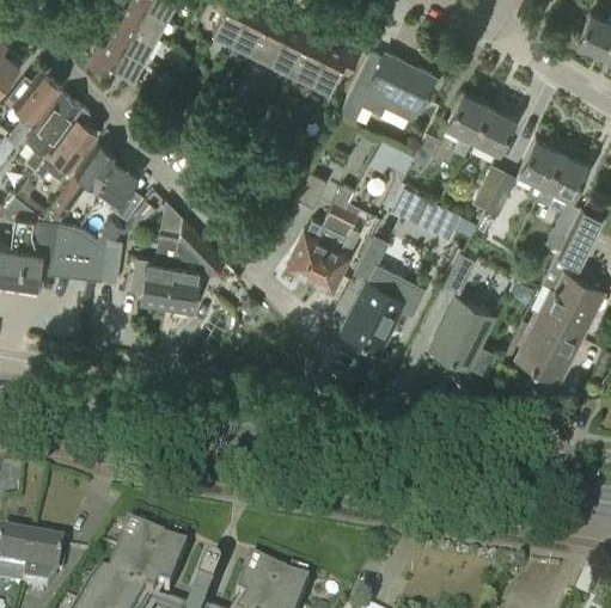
[(127,8),(111,0),(110,0),(104,13),(156,41),(165,22),(130,2),(127,8)]
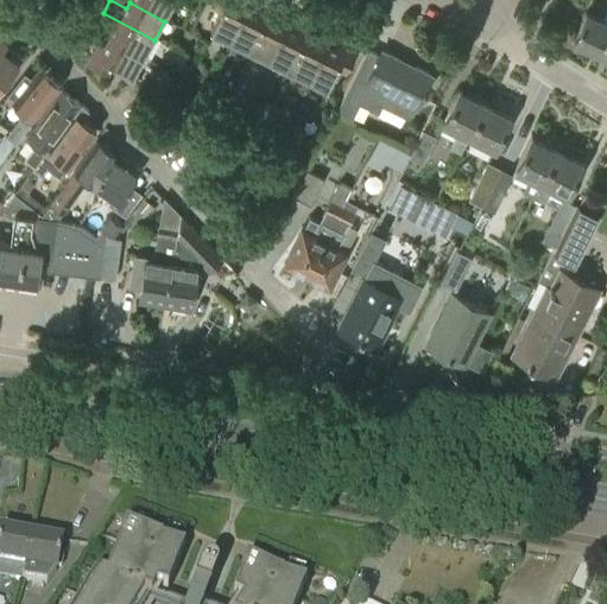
[(164,21),(175,1),(172,0),(131,0),(130,2),(164,21)]
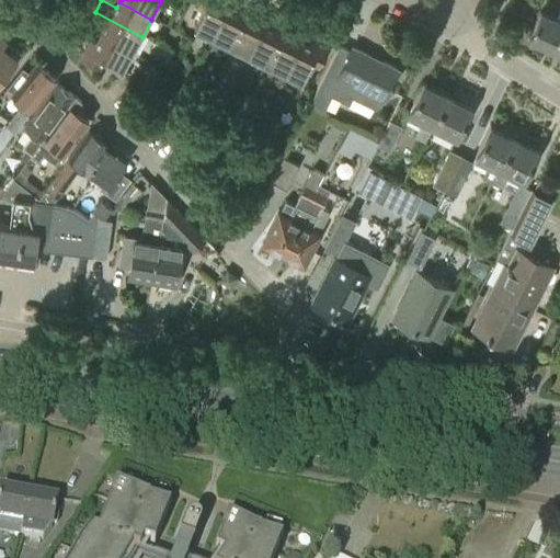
[(212,41),(229,8),(223,4),(224,0),(200,0),(195,10),(203,14),(194,32),(212,41)]
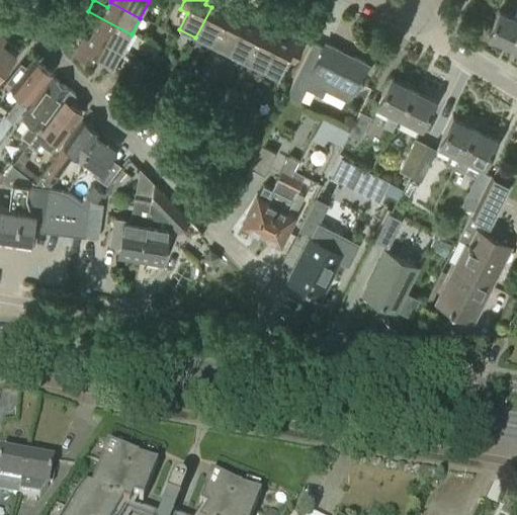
[(212,46),(235,1),(233,0),(223,0),(218,10),(211,7),(195,37),(212,46)]
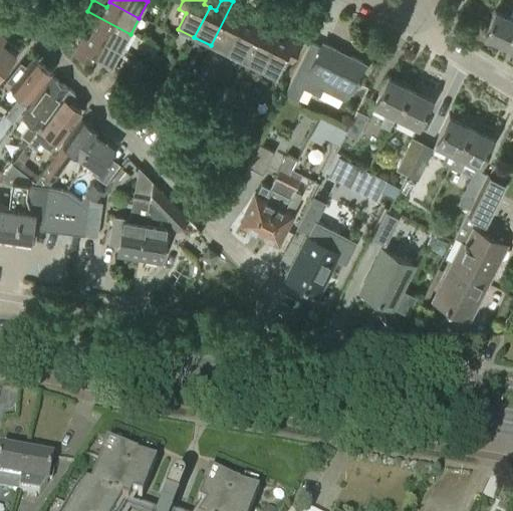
[(226,54),(242,23),(236,20),(243,6),(233,1),(211,45),(226,54)]
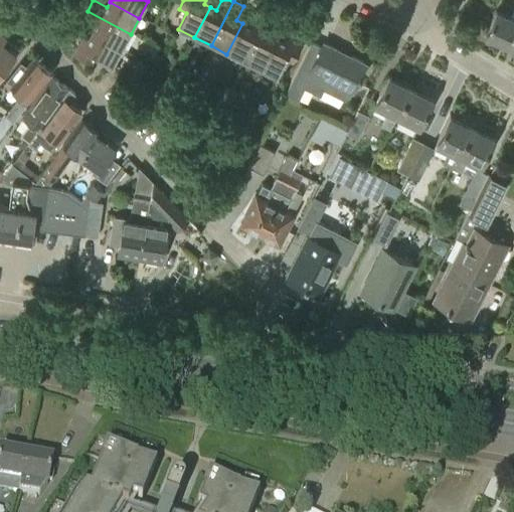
[(122,50),(131,34),(88,11),(82,20),(96,27),(92,34),(122,50)]
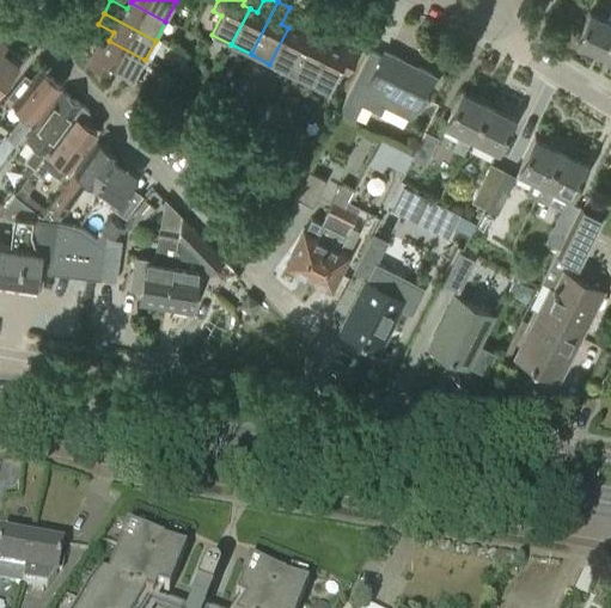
[(289,74),(317,20),(305,14),(295,31),(288,28),(269,65),(289,74)]
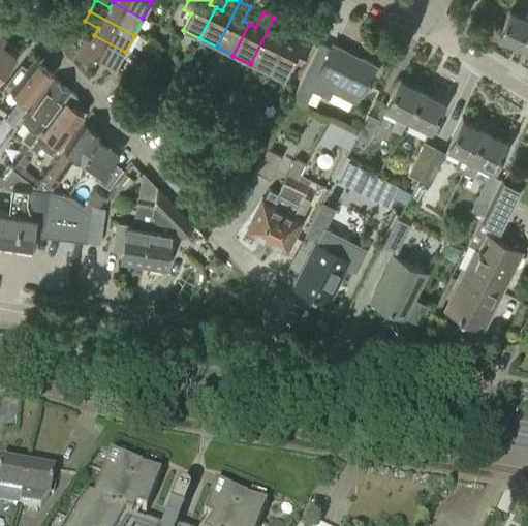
[(500,40),(523,51),(527,39),(527,13),(525,22),(510,16),(500,40)]
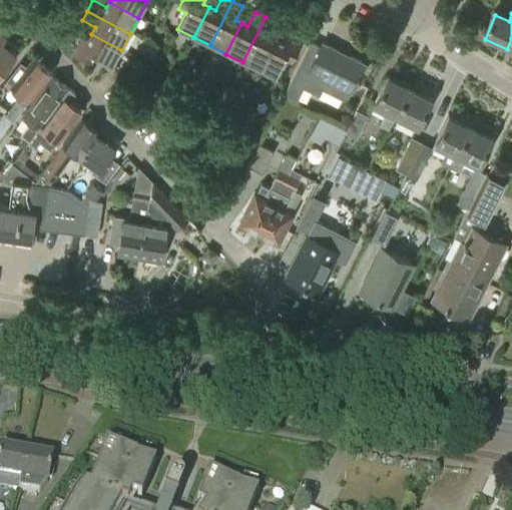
[(258,70),(274,40),(268,37),(275,23),(266,17),(242,62),(258,70)]
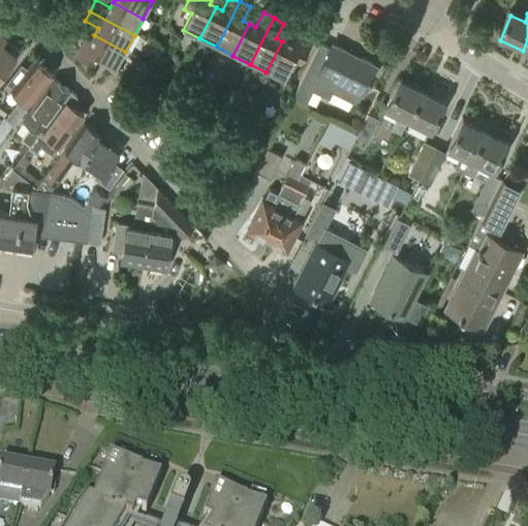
[(125,52),(94,35),(92,41),(87,38),(76,57),(94,67),(98,60),(116,69),(125,52)]
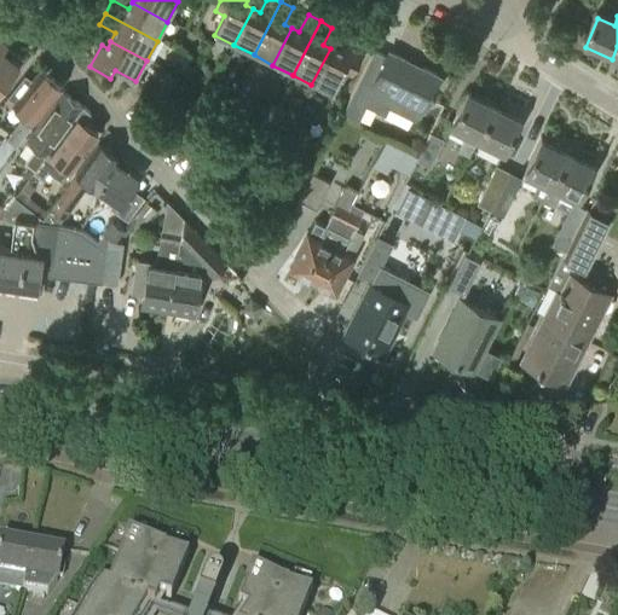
[(363,57),(340,46),(338,52),(330,48),(311,85),(331,96),(342,75),(351,80),(363,57)]
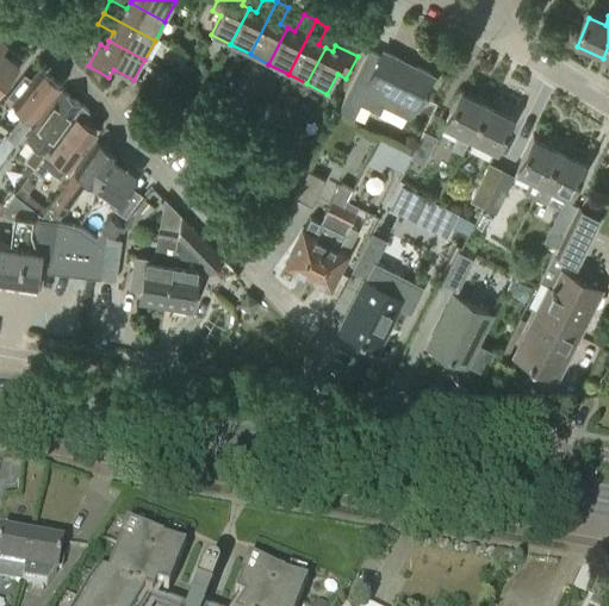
[(0,92),(22,67),(1,51),(0,52),(0,92)]
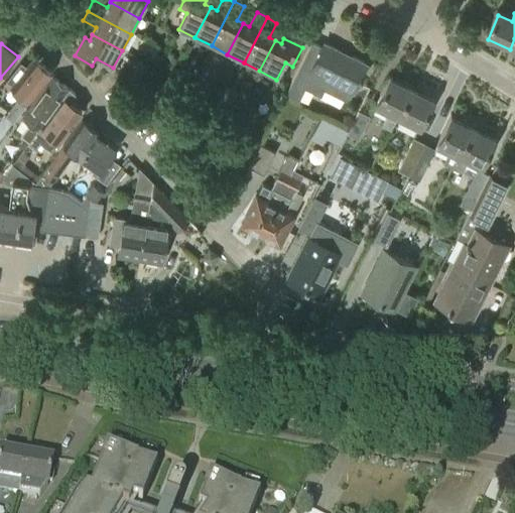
[(353,96),(367,69),(325,47),(312,71),(303,66),(292,89),(288,96),(299,102),(303,95),(305,90),(322,98),(325,92),(345,102),(350,100),(353,96)]
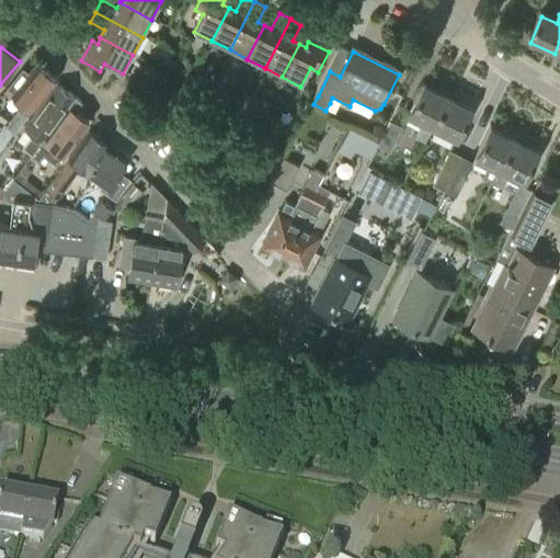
[(23,105),(6,127),(15,135),(57,82),(38,67),(31,76),(24,71),(8,91),(14,97),(13,98),(23,105)]
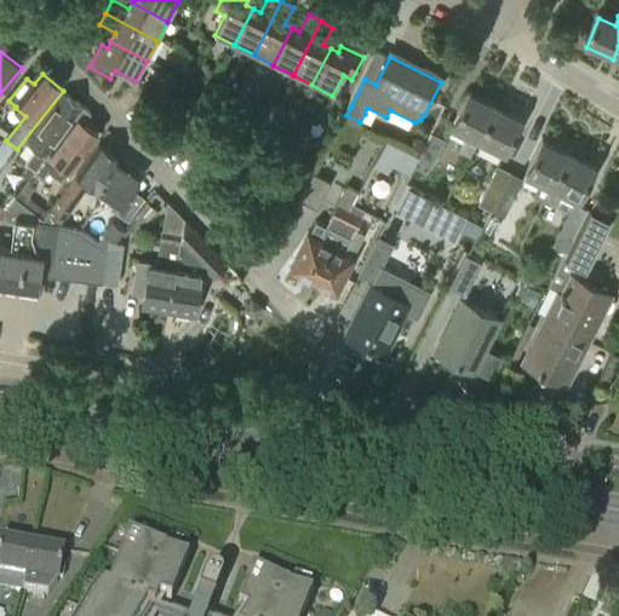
[(480,142),(486,130),(497,108),(470,95),(453,128),(468,136),(459,153),(470,159),(479,142),(480,142)]
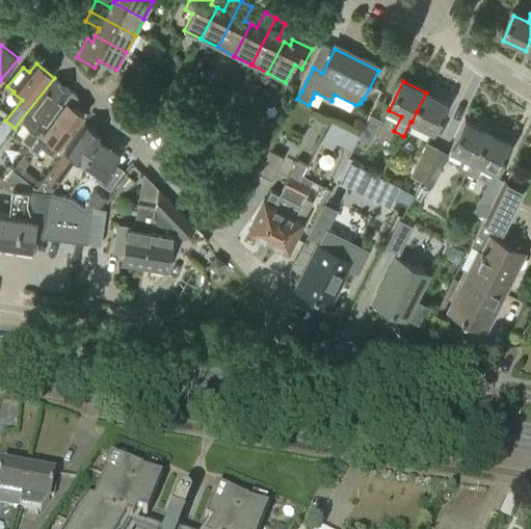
[(31,149),(41,135),(41,134),(48,125),(70,95),(54,82),(31,112),(24,123),(31,129),(22,141),(31,149)]
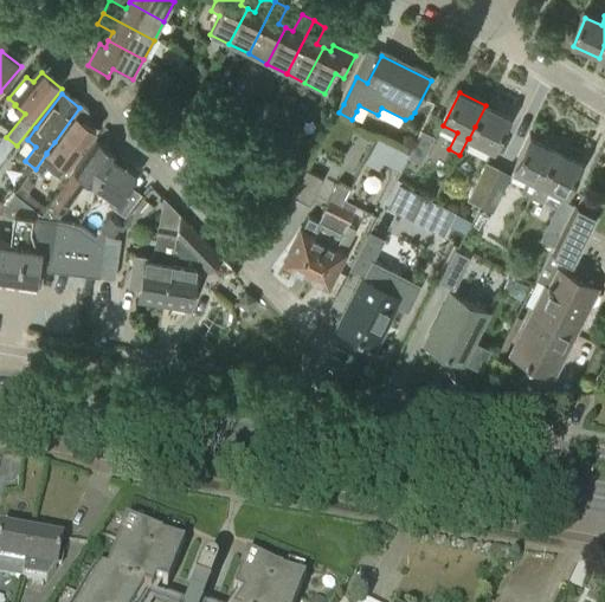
[(495,151),(512,118),(486,105),(475,127),(469,138),(495,151)]
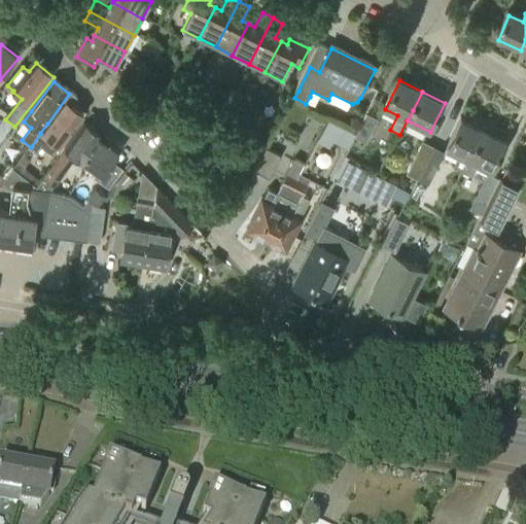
[(60,148),(83,116),(76,111),(81,105),(71,94),(64,103),(66,104),(42,135),(40,134),(31,147),(30,148),(42,156),(46,151),(54,156),(60,148)]
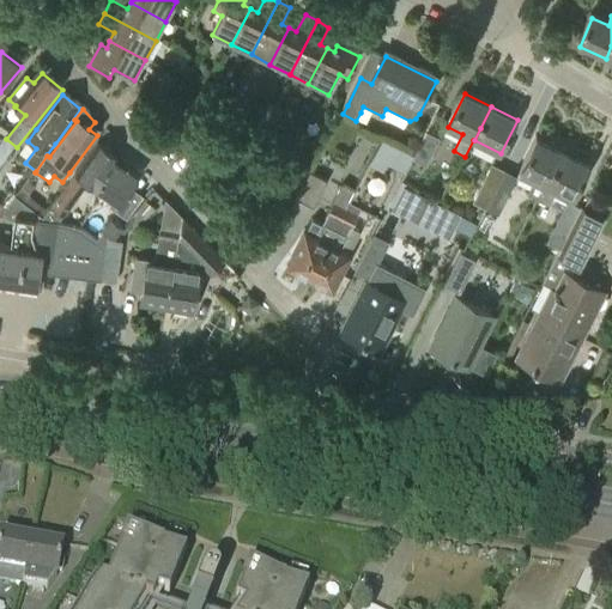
[(426,169),(441,141),(426,134),(413,162),(426,169)]
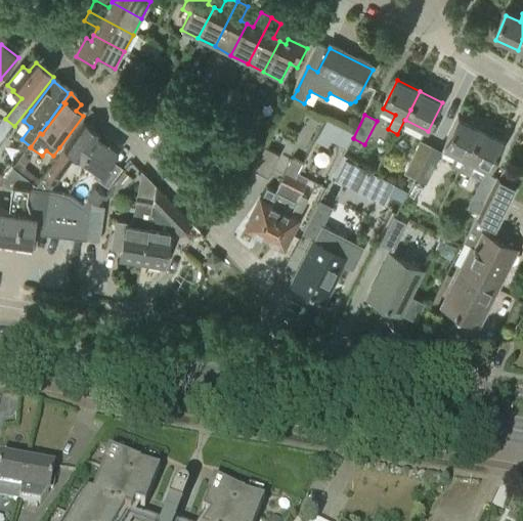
[(0,144),(14,126),(5,119),(0,125),(0,144)]
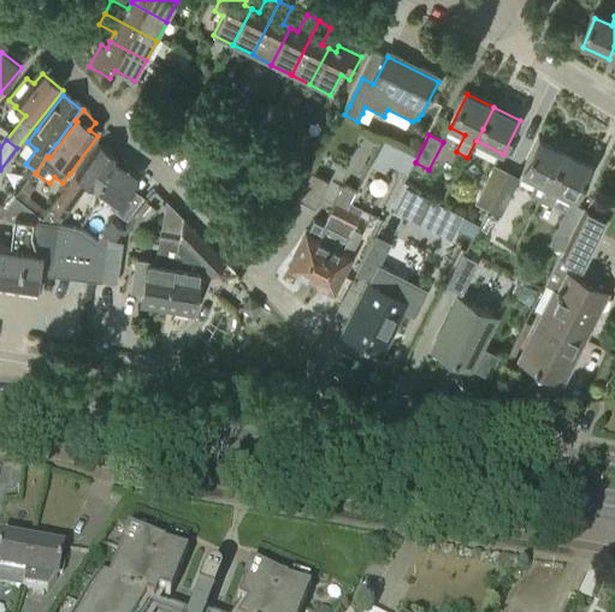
[(542,203),(545,196),(566,155),(539,142),(524,176),(538,183),(531,197),(542,203)]
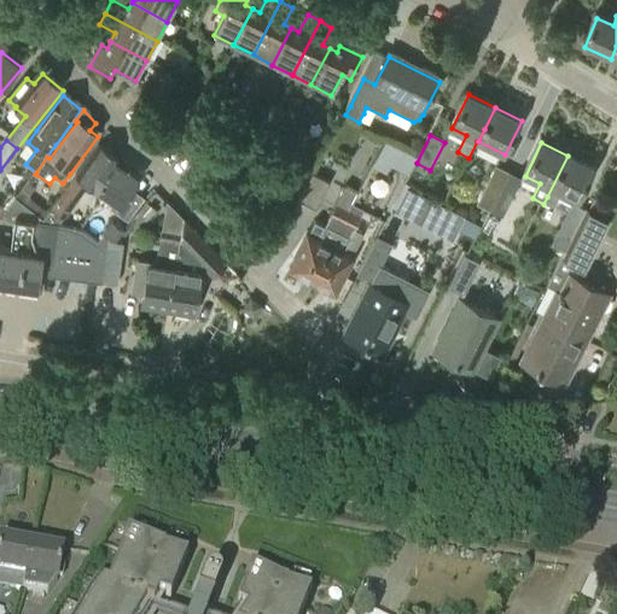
[(95,189),(110,170),(117,159),(99,146),(44,222),(41,220),(40,221),(45,226),(58,227),(88,185),(95,189)]
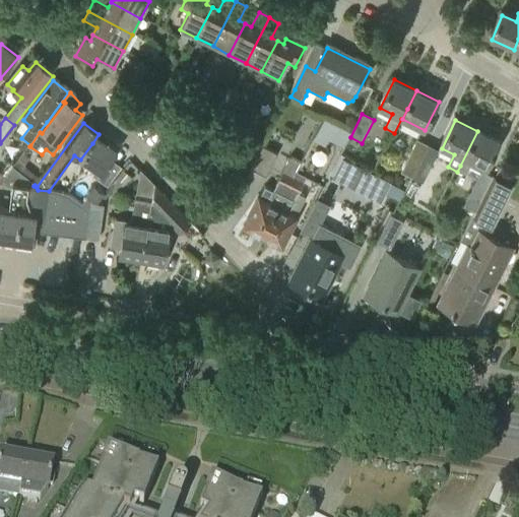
[(485,170),(500,141),(477,131),(460,166),(457,172),(466,176),(472,164),(485,170)]
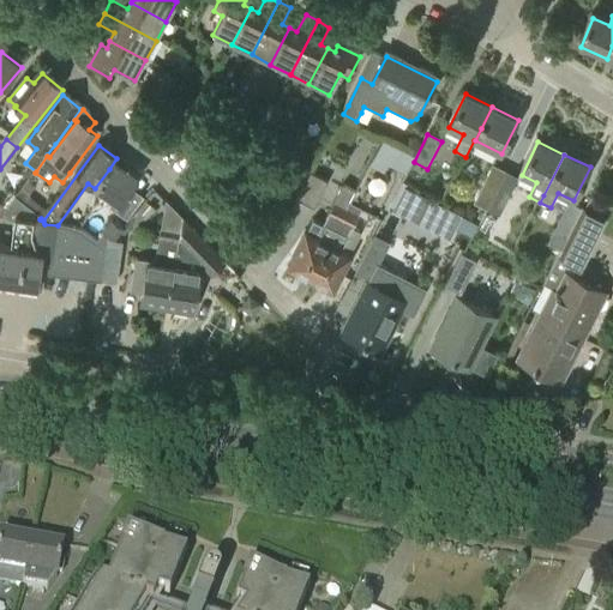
[(126,219),(142,198),(130,189),(137,179),(125,170),(127,167),(116,158),(109,169),(95,188),(114,203),(110,207),(126,219)]
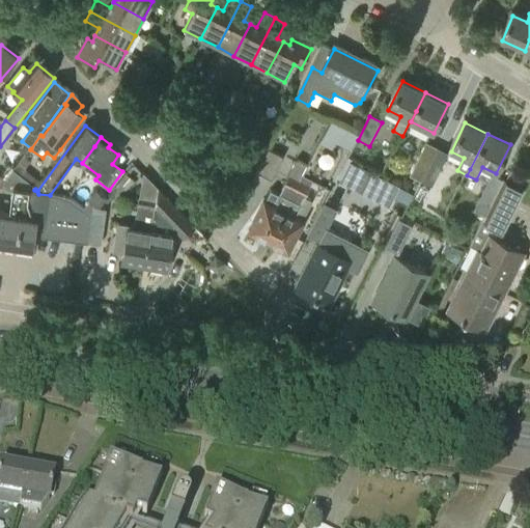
[(425,174),(431,162),(438,150),(426,145),(415,169),(425,174)]
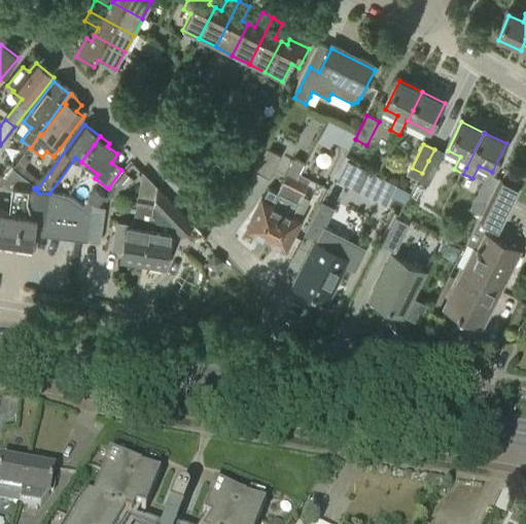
[(429,187),(434,178),(446,155),(434,149),(428,161),(422,173),(418,182),(429,187)]
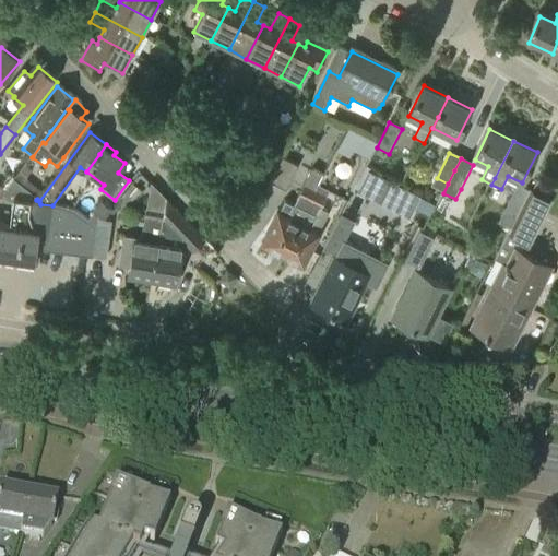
[(286,192),(299,167),(283,160),(270,184),(286,192)]
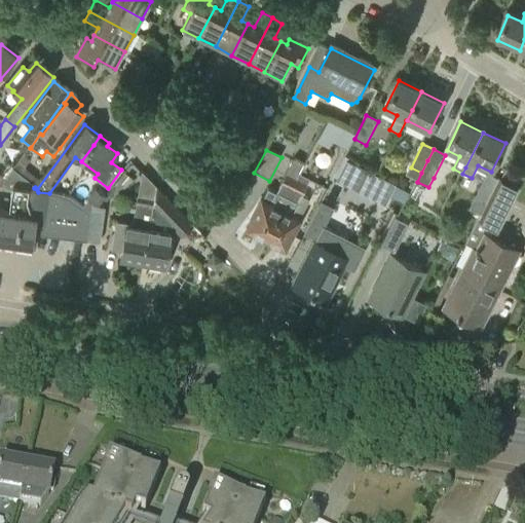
[(24,158),(17,166),(24,172),(30,163),(24,158)]
